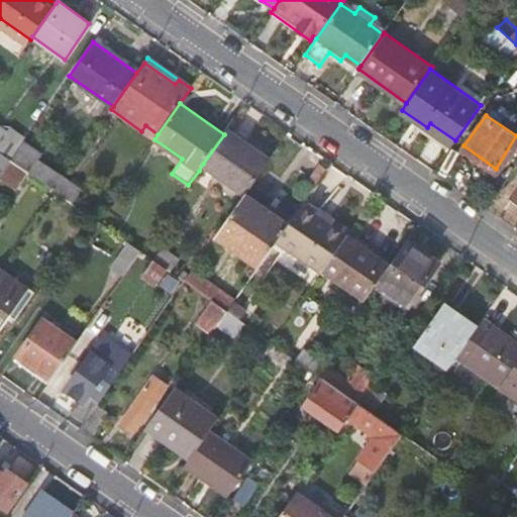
[(141,131),(153,140),(154,139),(158,134),(145,125),(141,131)]
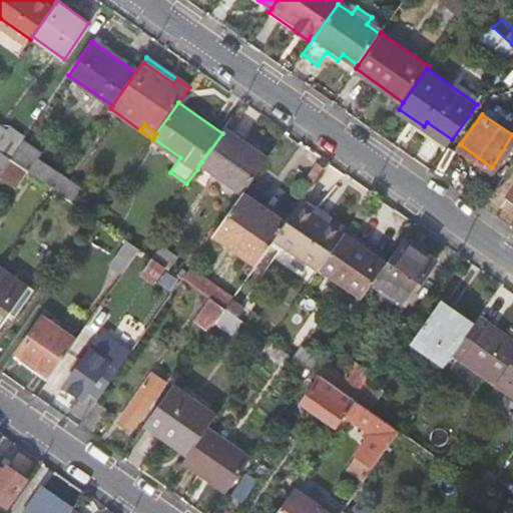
[(0,148),(11,156),(24,137),(9,125),(5,130),(0,125),(0,148)]
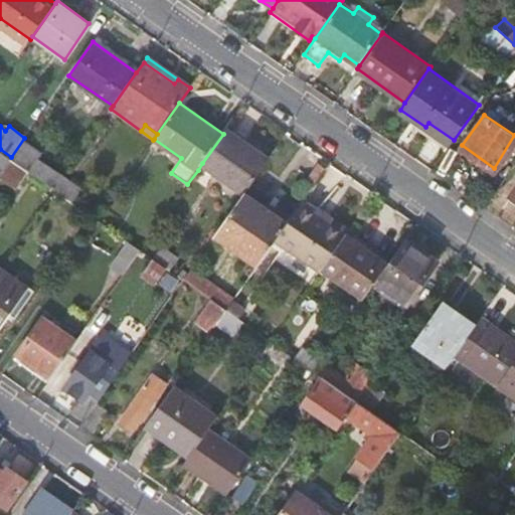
[(270,160),(226,130),(223,134),(202,163),(229,182),(245,194),(270,160)]
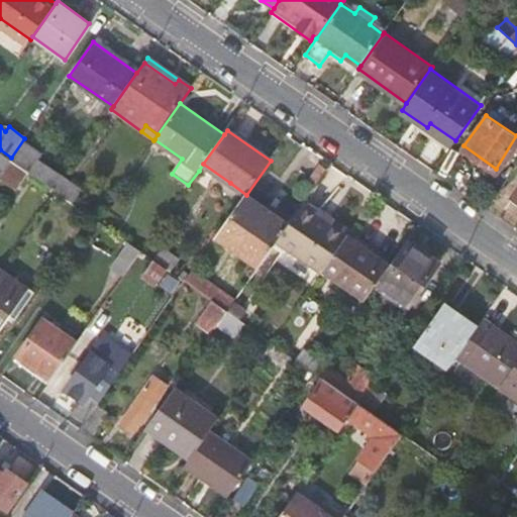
[(19,164),(56,189),(65,176),(40,159),(44,153),(24,138),(11,158),(19,164)]
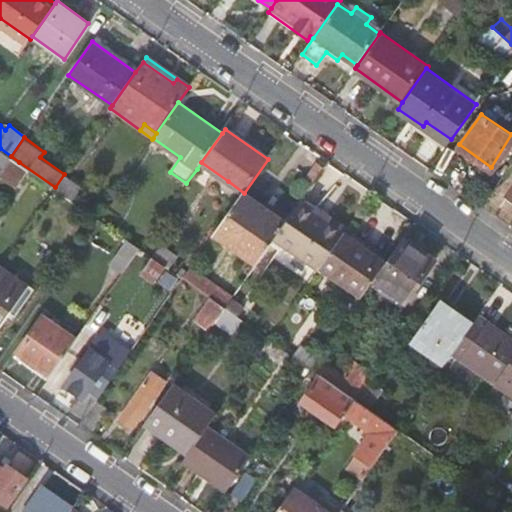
[(0,171),(11,156),(0,148),(0,171)]
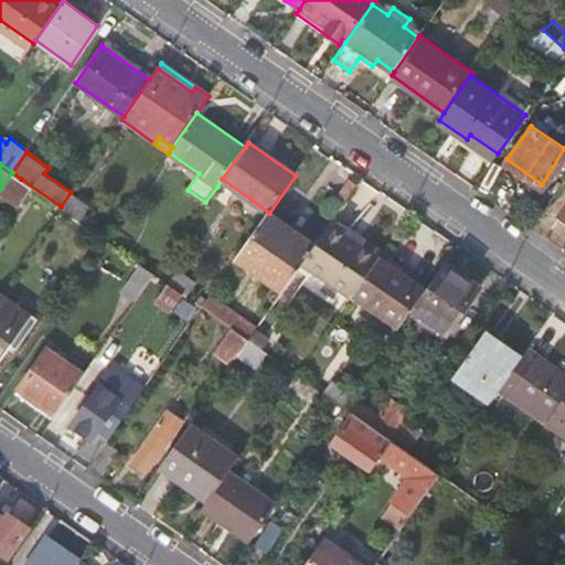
[(0,190),(9,196),(21,179),(12,172),(0,189),(0,190)]
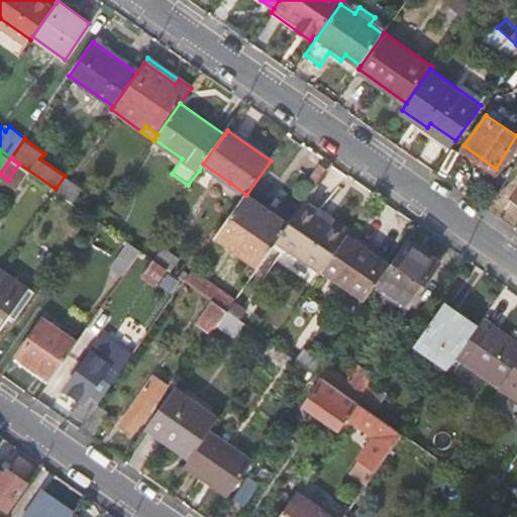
[(322,165),(311,181),(317,185),(328,169),(322,165)]
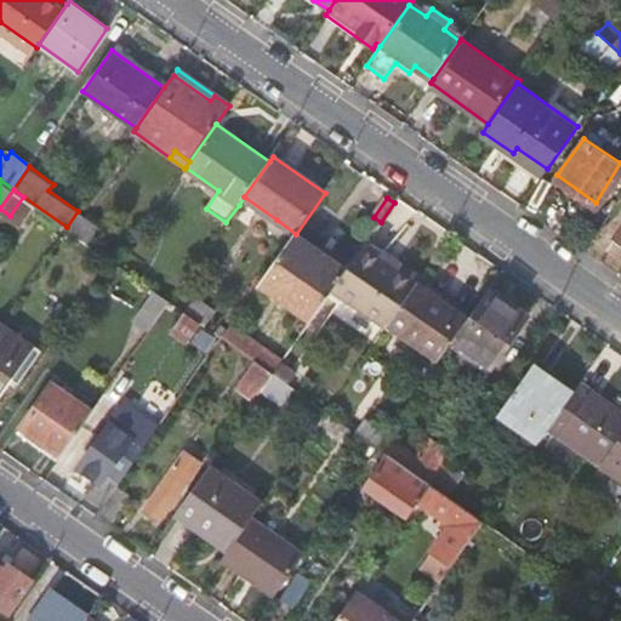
[(332,260),(296,234),(261,284),(312,322),(335,290),(343,277),(329,266),(332,260)]
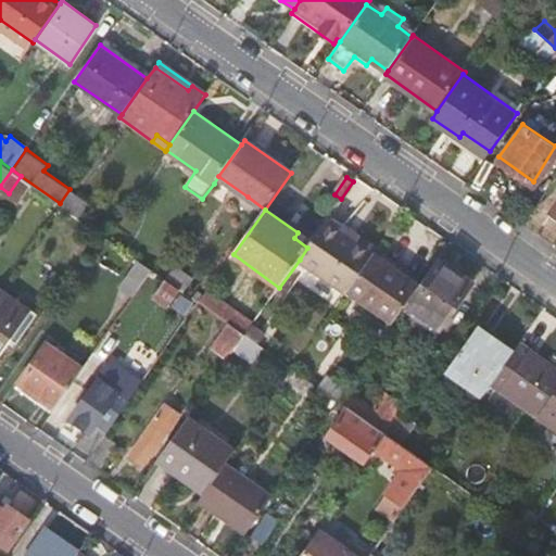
[(345,292),(346,290),(374,252),(343,230),(328,219),(312,242),(307,248),(300,260),(345,292)]
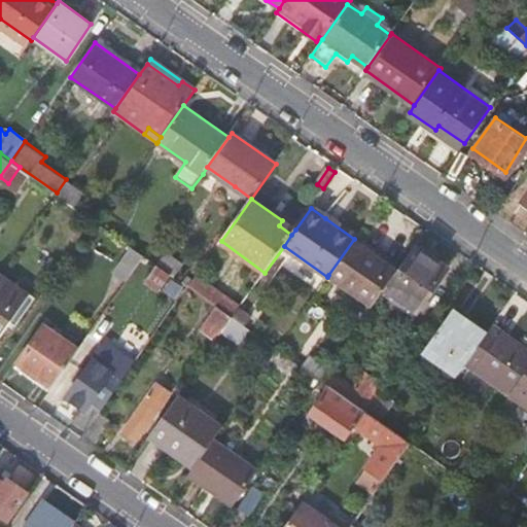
[(325,218),(354,239),(357,235),(328,214),(325,218)]
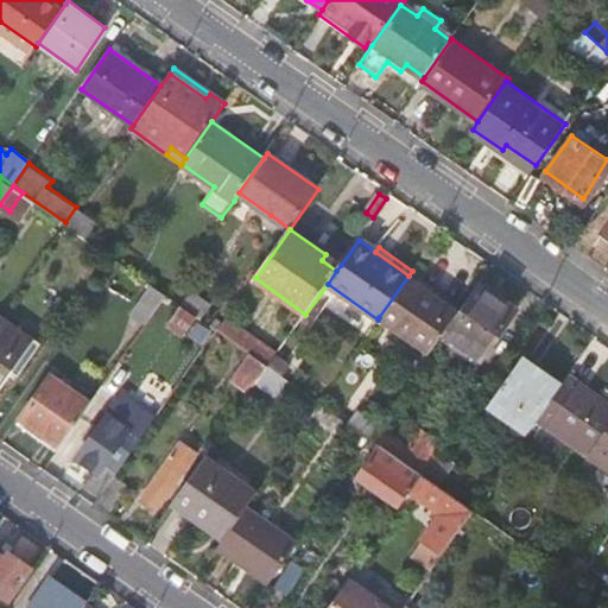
[(336,271),(341,265),(325,254),(322,260),(336,271)]
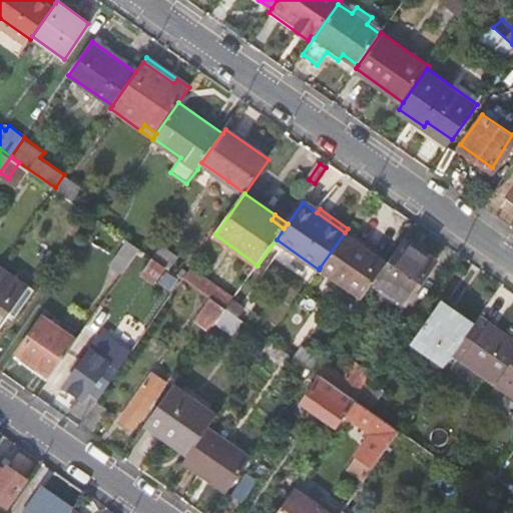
[(387,263),(345,232),(320,268),(363,297),(375,281),(387,263)]
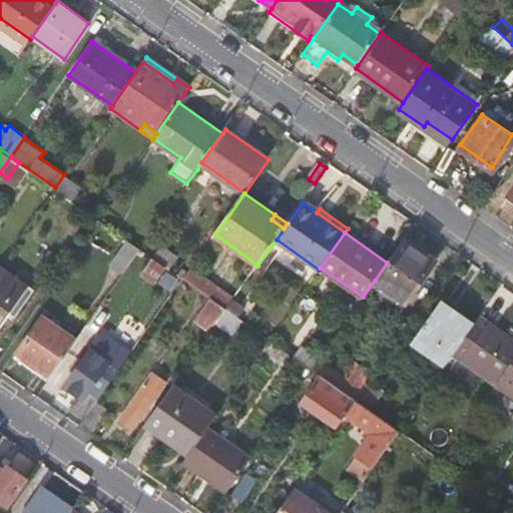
[(405,238),(387,263),(375,281),(406,302),(435,260),(405,238)]
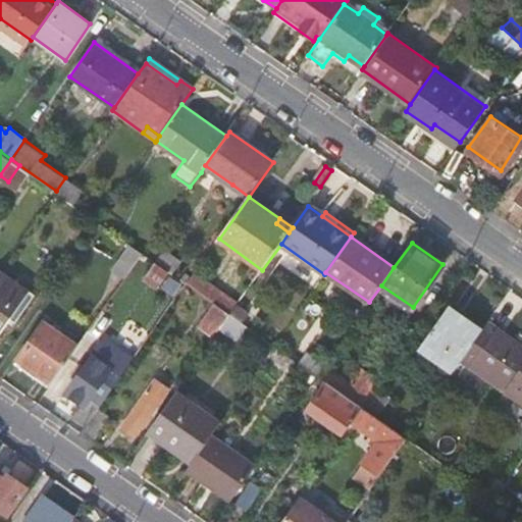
[(165,250),(157,261),(159,263),(174,273),(181,262),(165,250)]
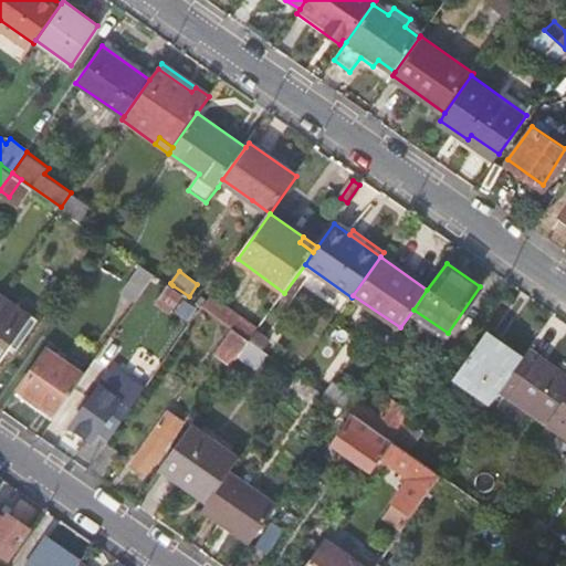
[(189,296),(173,285),(158,305),(171,315),(178,305),(196,318),(203,306),(189,296)]
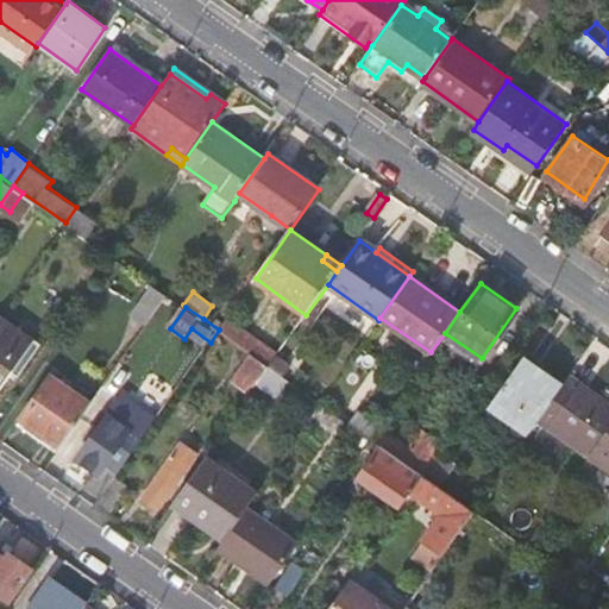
[(0,315),(0,385),(20,359),(25,363),(41,341),(1,314),(0,315)]
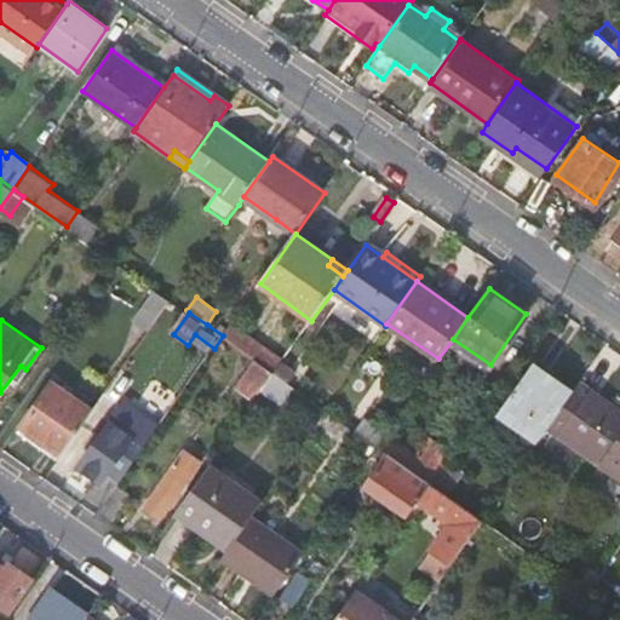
[(283,362),(233,325),(223,336),(256,359),(275,372),(283,362)]
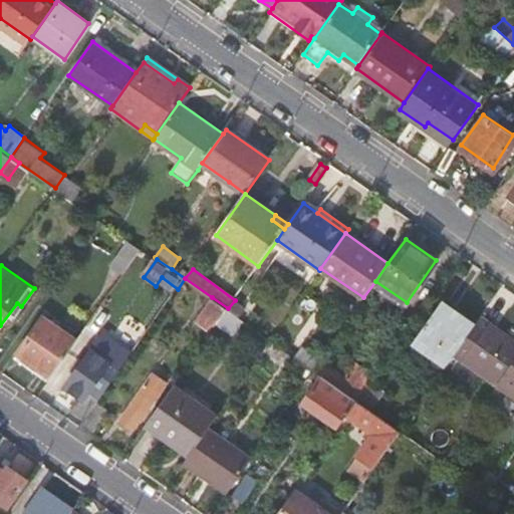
[(162,277),(156,286),(173,296),(178,289),(162,277)]
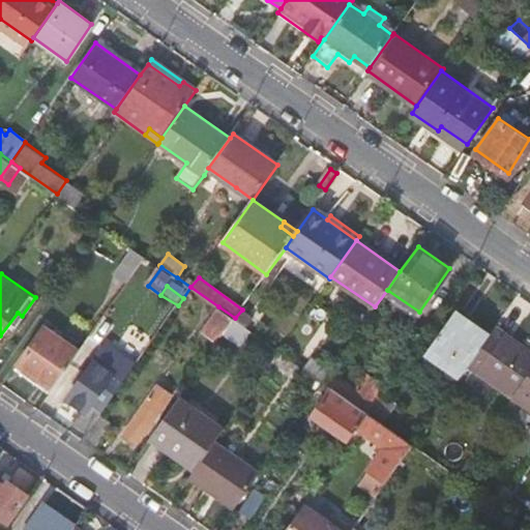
[(111,305),(91,334),(102,343),(123,314),(111,305)]
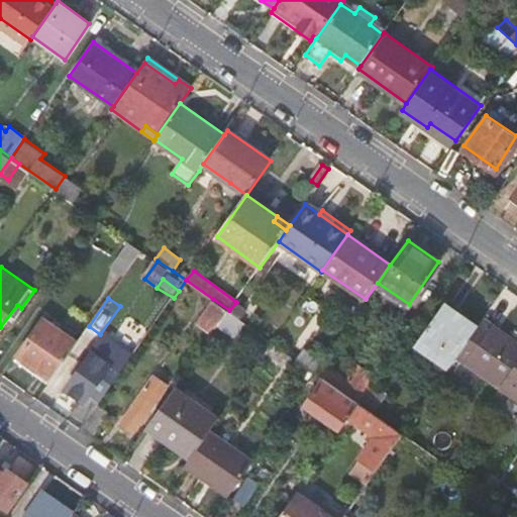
[(198,321),(214,332),(229,310),(213,299),(198,321)]
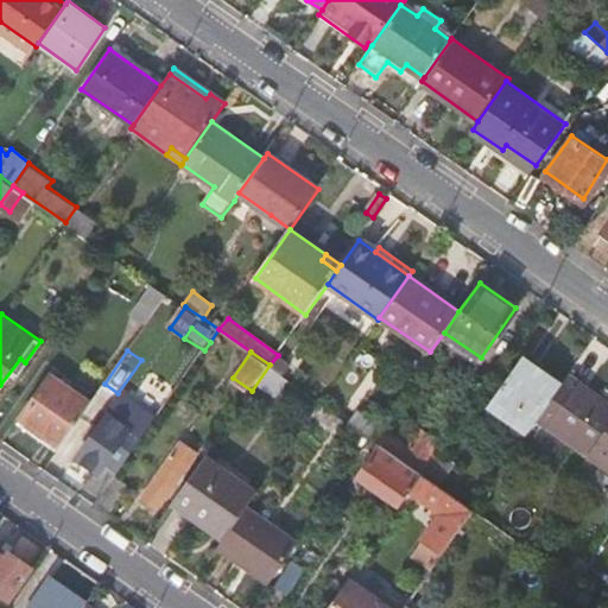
[(539,417),(562,384),(523,356),(488,405),(529,432),(539,417)]
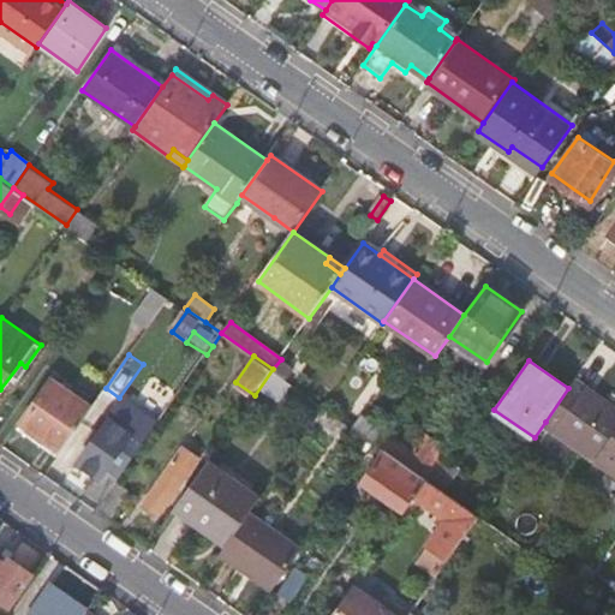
[(18,427),(58,455),(93,406),(52,378),(18,427)]
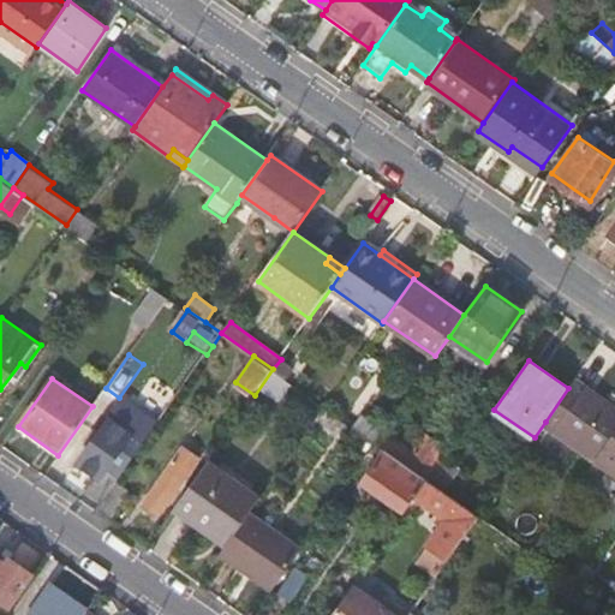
[(614,430),(614,406),(575,378),(568,388),(545,422),(597,458),(614,430)]
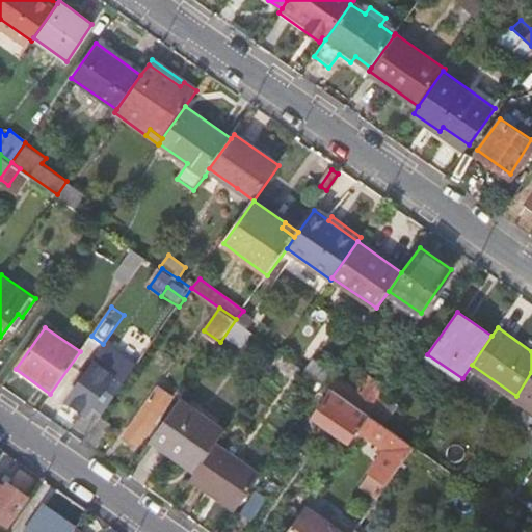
[(293,360),(281,350),(273,360),(288,369),(293,360)]
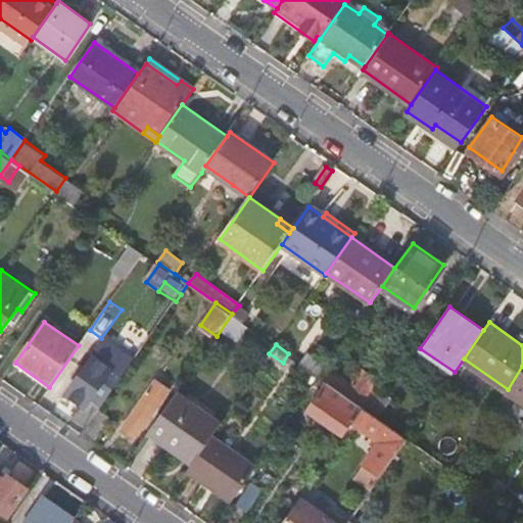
[(85,430),(99,411),(125,375),(94,353),(66,391),(86,406),(82,411),(80,410),(72,421),(85,430)]
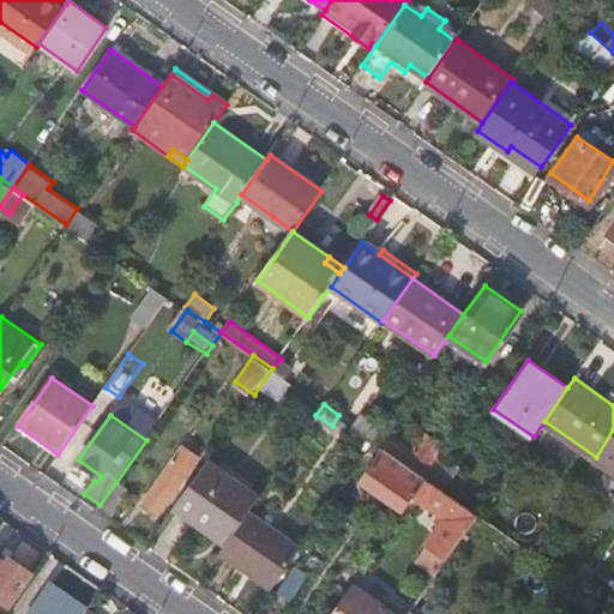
[(157,516),(210,438),(194,427),(142,505),(157,516)]
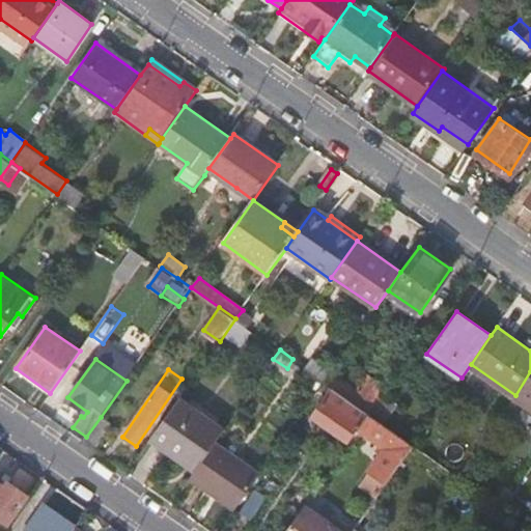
[(530,371),(515,395),(530,406),(530,371)]
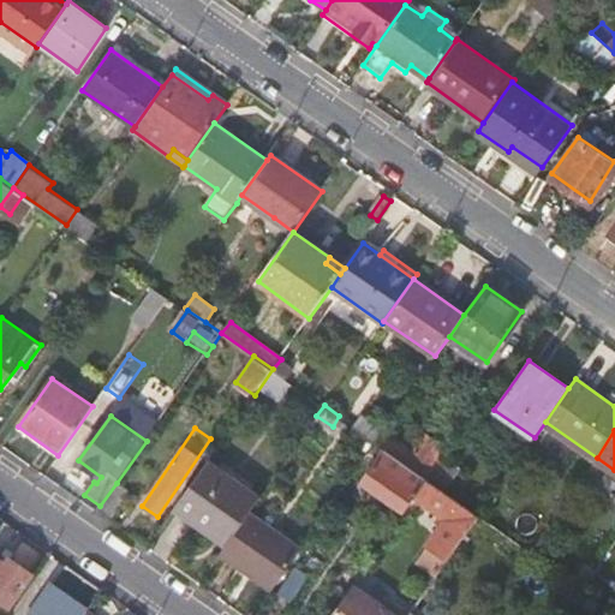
[(406,463),(428,478),(445,454),(447,449),(425,434),(406,463)]
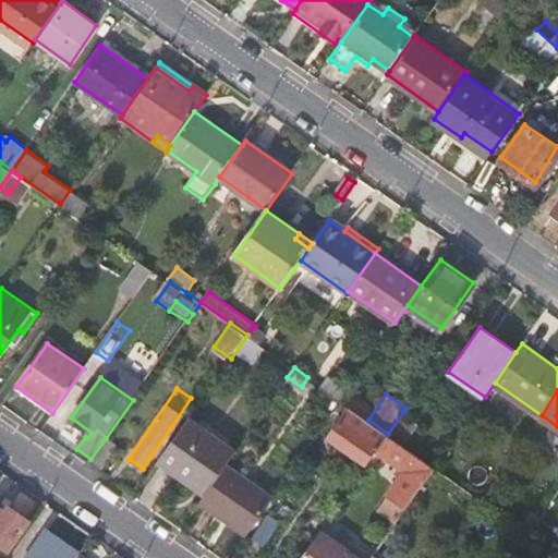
[(330,437),(367,463),(377,448),(388,434),(368,420),(351,408),(330,437)]
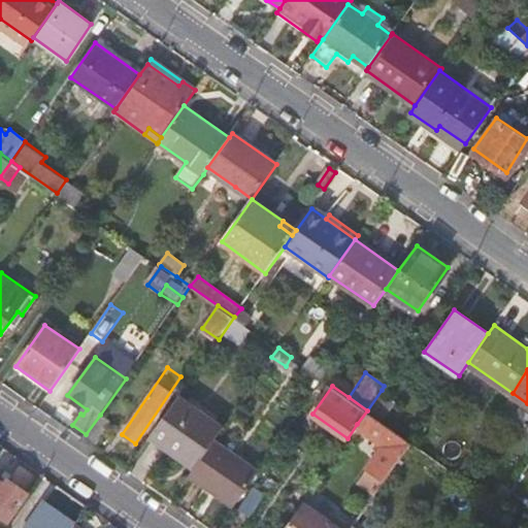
[(382,390),(367,410),(383,422),(398,401),(382,390)]
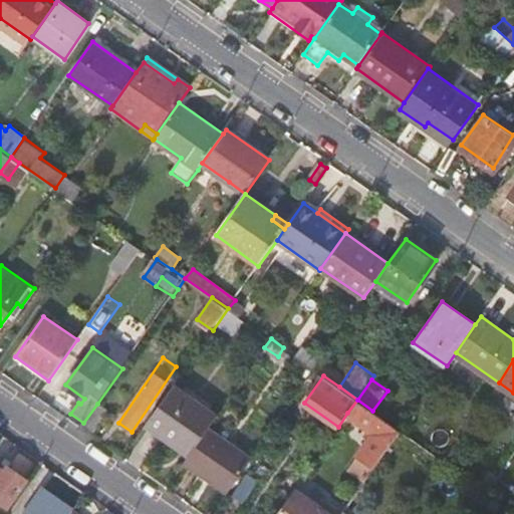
[(174,386),(146,425),(189,456),(209,428),(216,417),(174,386)]
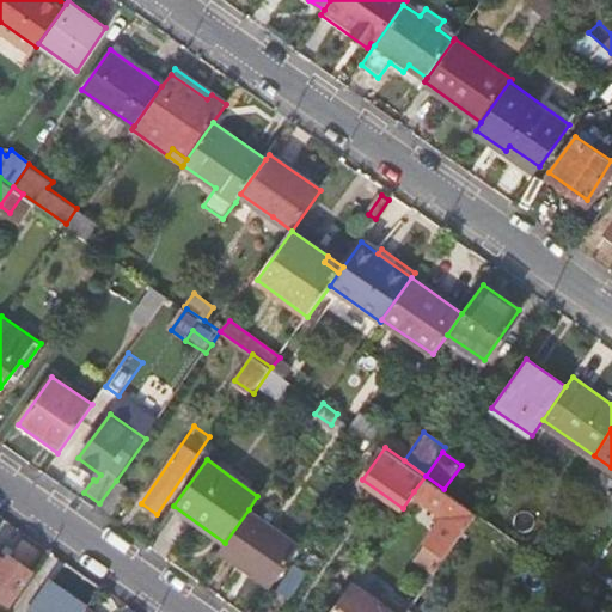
[(426,476),(414,491),(447,515),(452,520),(447,527),(441,524),(428,543),(447,555),(477,512),(444,489),(426,476)]
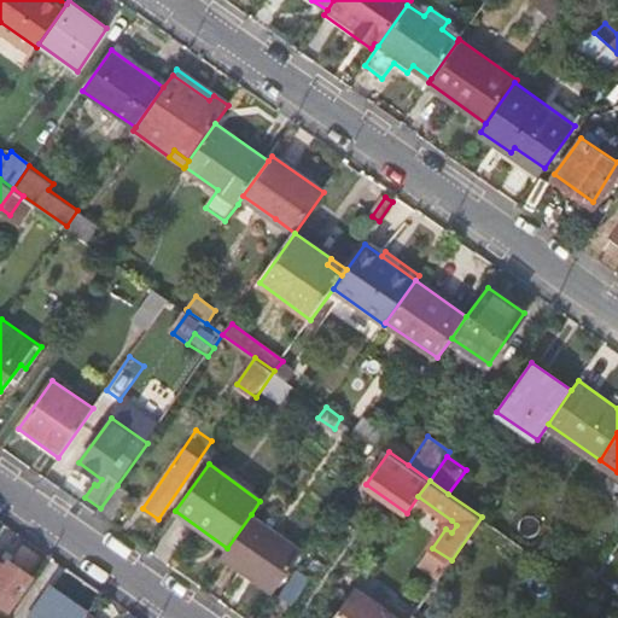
[(100,508),(99,509),(115,520),(132,495),(117,485),(100,508)]
